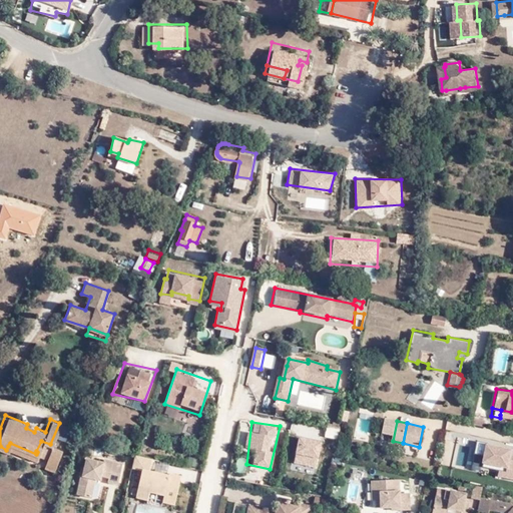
[(332,426),(327,425),(324,435),(337,438),(339,427),(332,426)]
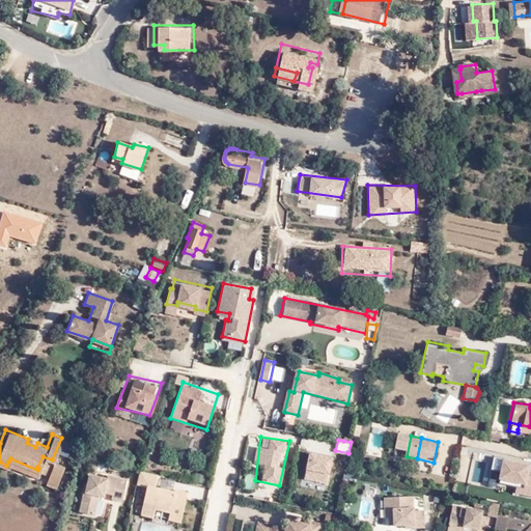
[(302,481),(327,486),(333,454),(309,449),(302,481)]
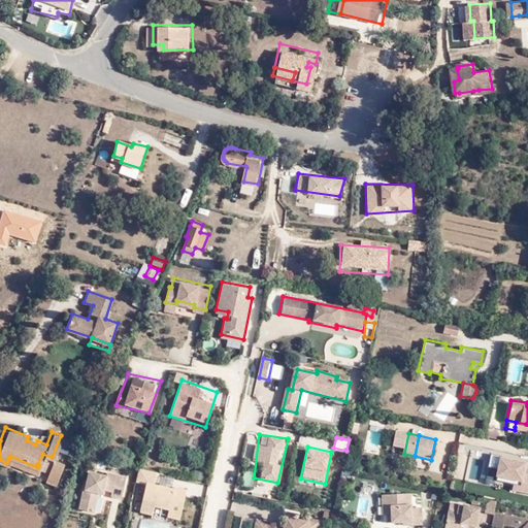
[(45,468),(52,457),(42,454),(37,464),(38,465),(45,468)]
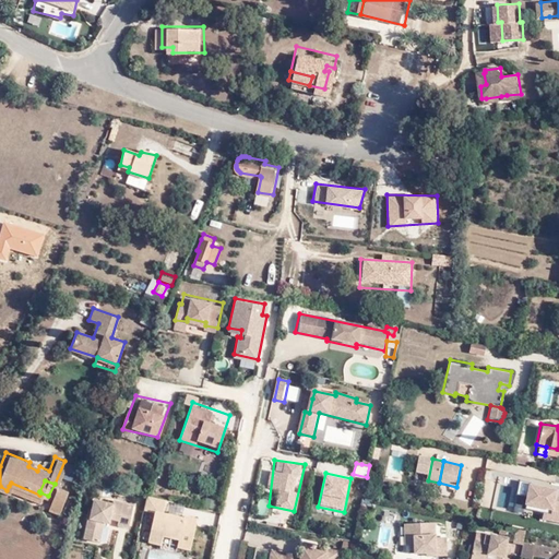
[(104,483),(93,480),(91,489),(102,491),(104,483)]
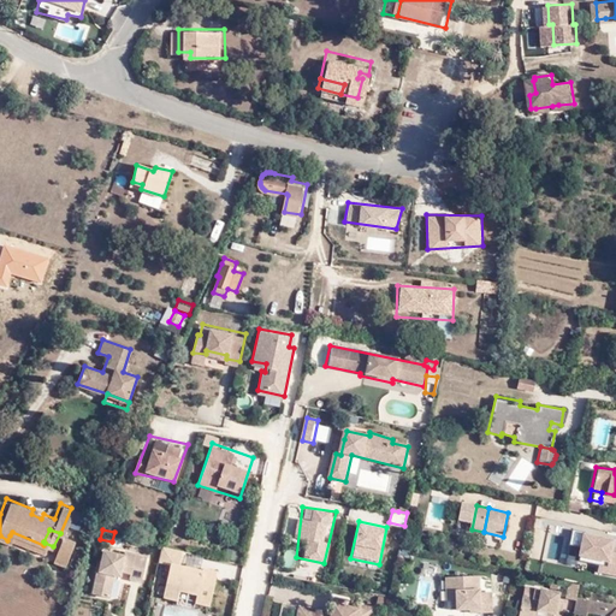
[(12,532),(10,535),(41,550),(43,545),(12,532)]
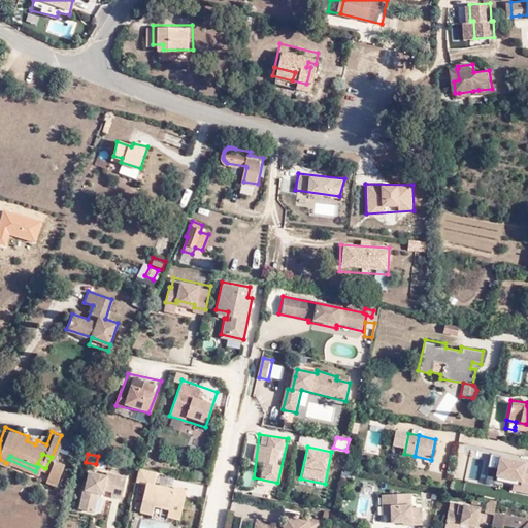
[(527,469),(519,467),(521,458),(509,456),(502,486),(527,491),(527,469)]
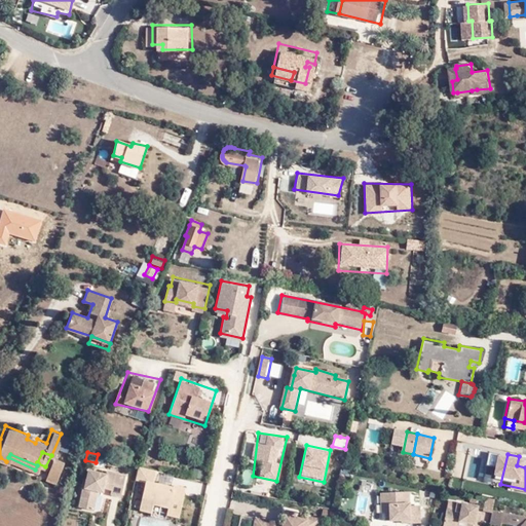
[(62,459),(51,455),(45,466),(42,476),(52,481),(62,459)]
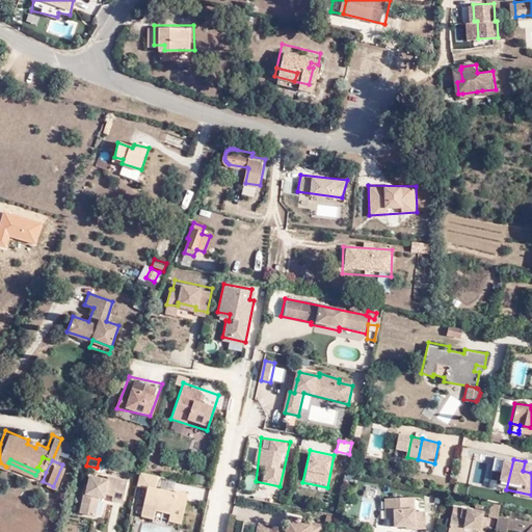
[(145,491),(185,500),(186,491),(175,488),(175,490),(155,485),(158,474),(139,469),(135,483),(147,485),(145,491)]
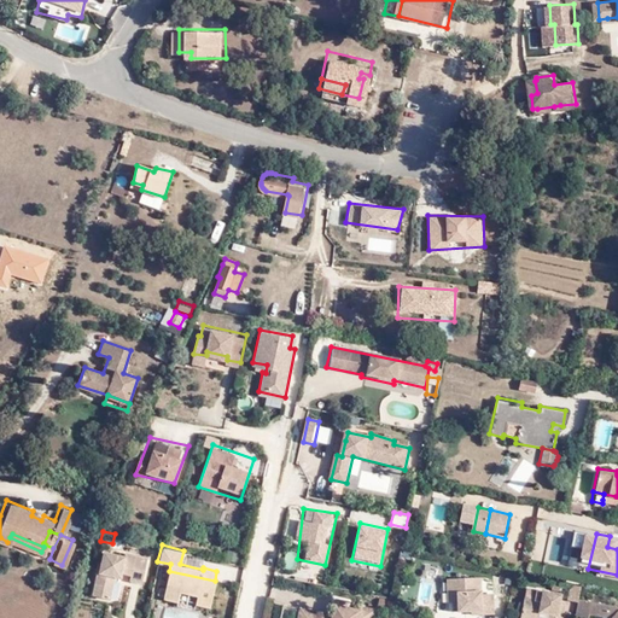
[(115,569),(121,570),(132,572),(129,578),(141,581),(146,555),(126,551),(126,553),(120,551),(118,553),(101,549),(98,571),(95,571),(89,593),(109,596),(112,575),(115,569)]
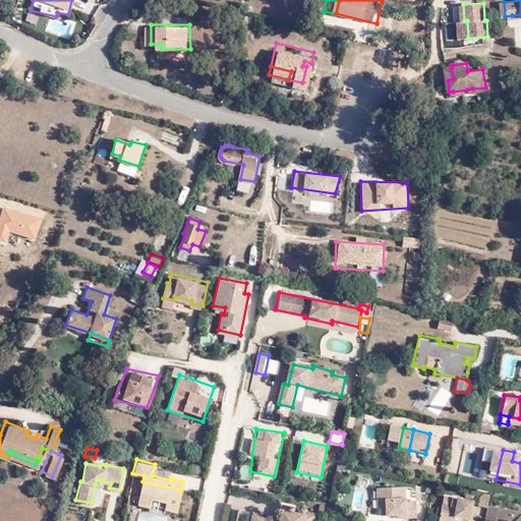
[(177,510),(181,489),(142,481),(137,503),(149,506),(151,498),(166,501),(164,508),(177,510)]
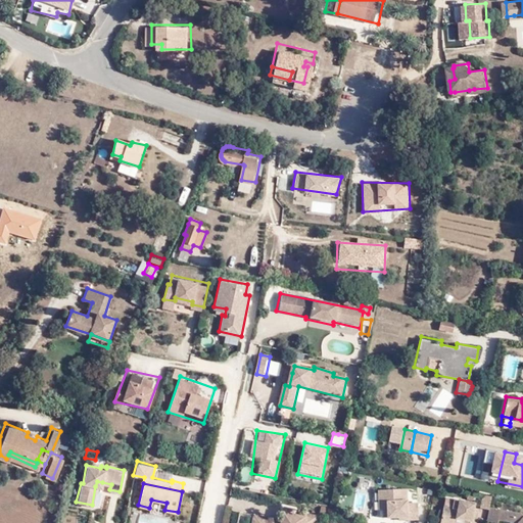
[(407,489),(379,490),(379,509),(383,509),(383,518),(400,517),(400,520),(418,519),(418,504),(407,503),(407,489)]
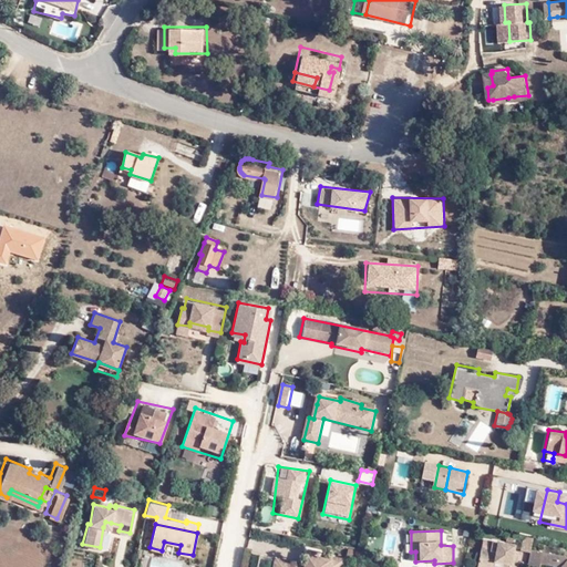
[(532,549),(534,539),(524,537),(521,550),(532,553),(532,549)]
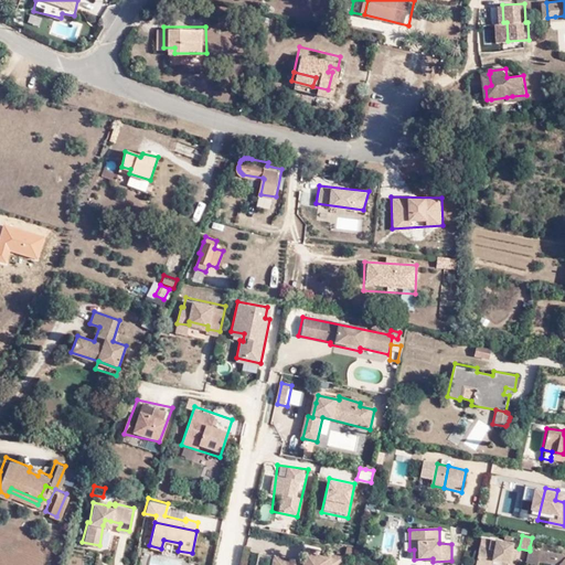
[(509,562),(510,557),(513,544),(491,541),(489,550),(479,547),(476,561),(492,564),(493,560),(501,562),(500,564),(513,564),(514,563),(509,562)]
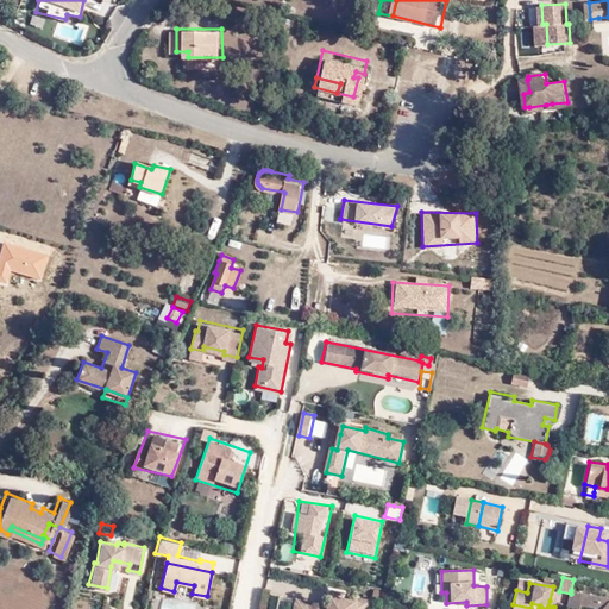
[(608,608),(608,600),(604,597),(571,590),(571,594),(566,608),(579,608),(581,604),(596,608),(602,608),(608,608)]
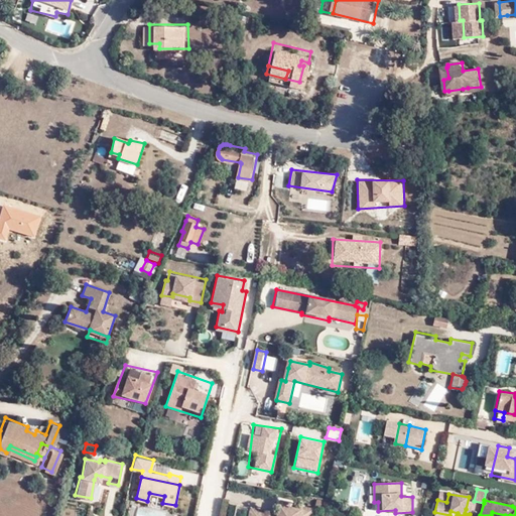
[(276,513),(263,510),(261,515),(309,515),(311,509),(300,506),(299,509),(288,507),(277,504),(276,513)]
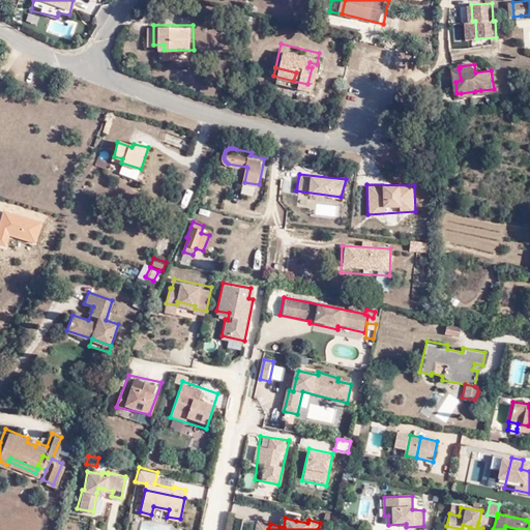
[(268,529),(270,524),(256,521),(254,529),(268,529)]
